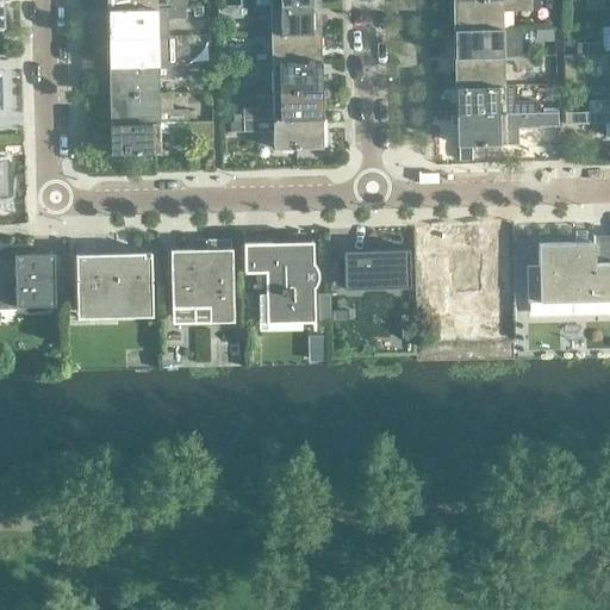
[(502,27),(502,11),(531,10),(530,0),(468,0),(453,0),(453,29),(502,27)]
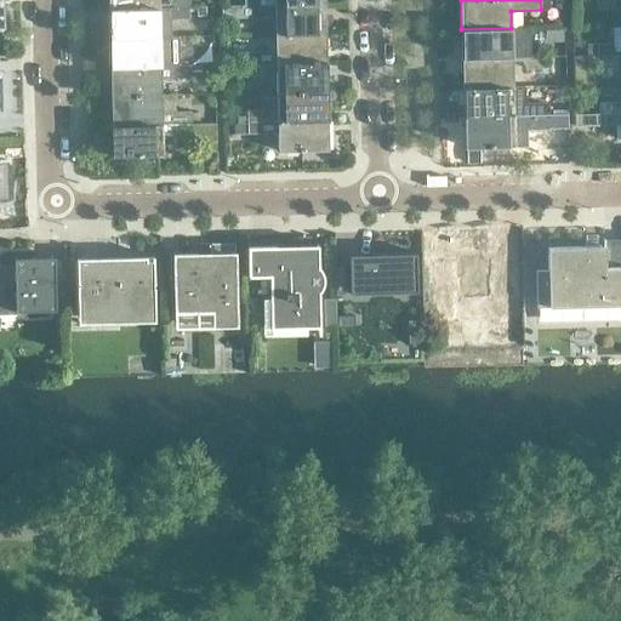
[(325,33),(324,4),(245,5),(245,17),(275,16),(275,34),(325,33)]
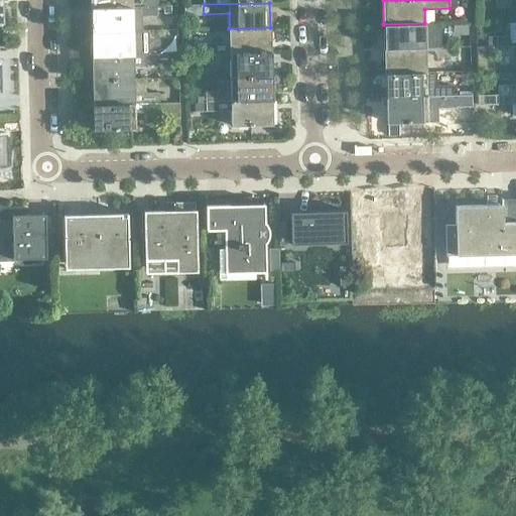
[(132,30),(144,30),(144,15),(157,15),(156,6),(91,7),(92,31),(132,30)]
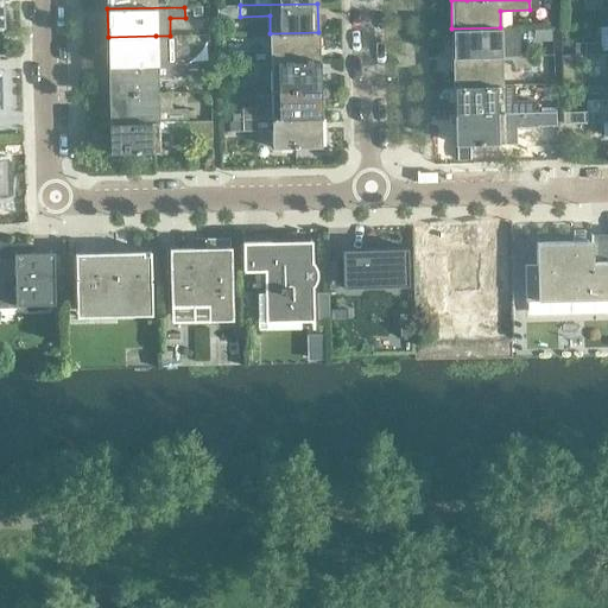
[(501,52),(500,27),(451,29),(453,57),(531,56),(530,44),(515,44),(512,52),(501,52)]
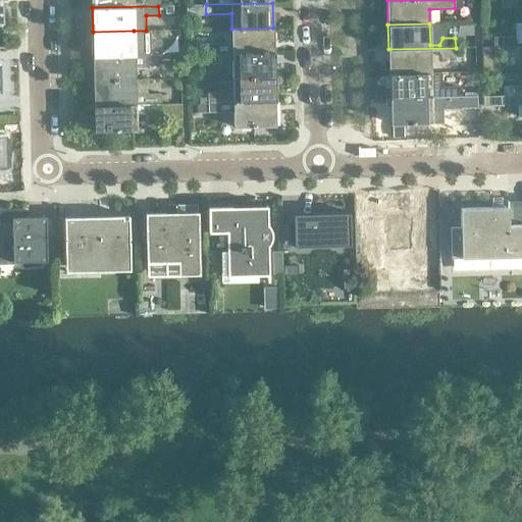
[(273,52),(273,28),(231,29),(231,43),(207,44),(207,53),(273,52)]
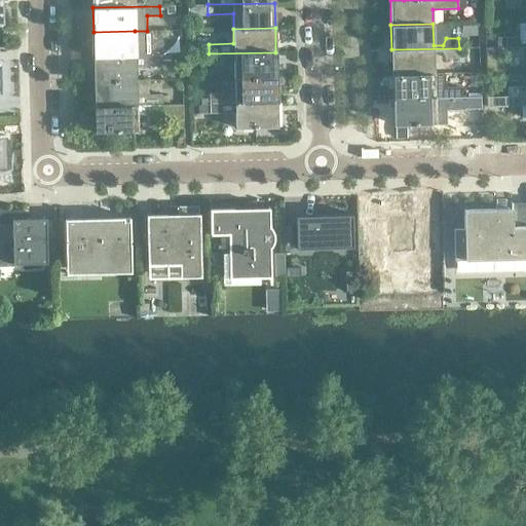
[(135,52),(135,31),(94,32),(94,57),(161,55),(160,45),(148,45),(144,52),(135,52)]
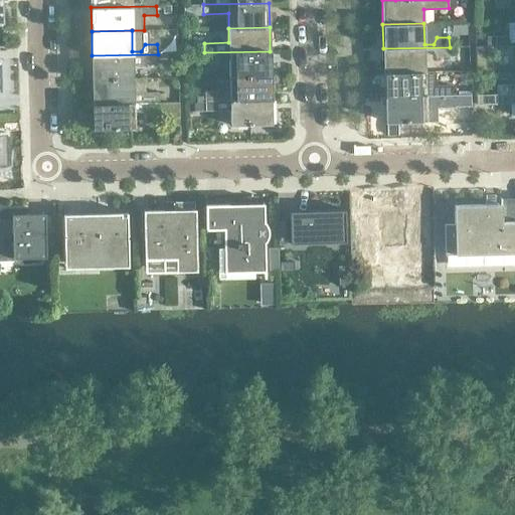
[(514,45),(514,42),(512,42),(508,36),(495,36),(496,46),(514,45)]
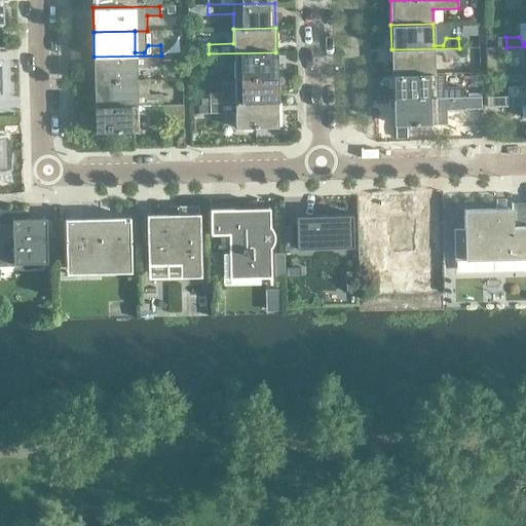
[(525,46),(506,47),(506,57),(519,57),(523,49),(525,49),(525,46)]
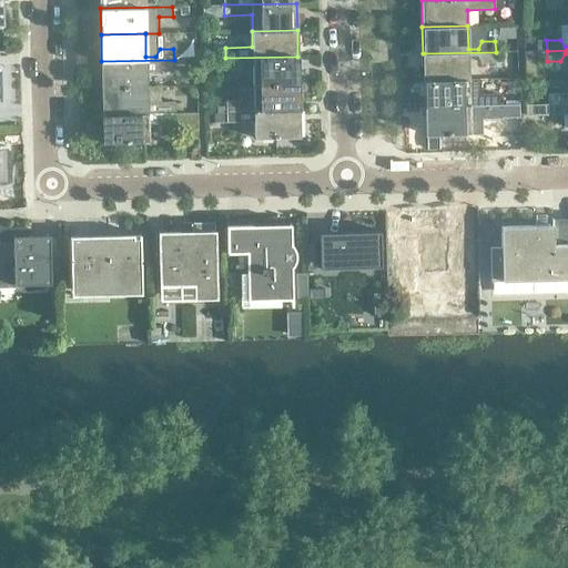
[(468,79),(468,56),(478,56),(482,63),(496,62),(496,52),(423,53),(424,80),(468,79)]
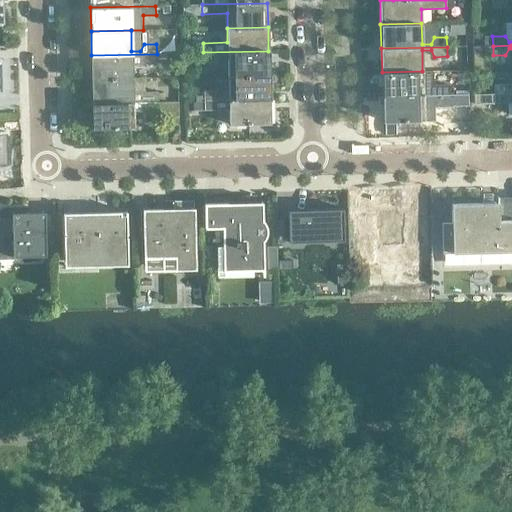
[(269,75),(268,51),(203,52),(203,62),(216,62),(219,55),(228,55),(228,76),(269,75)]
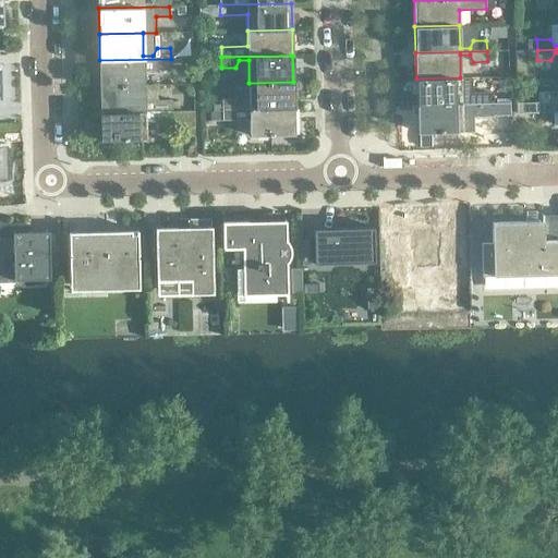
[(144,85),(144,70),(171,69),(171,59),(99,60),(100,86),(144,85)]
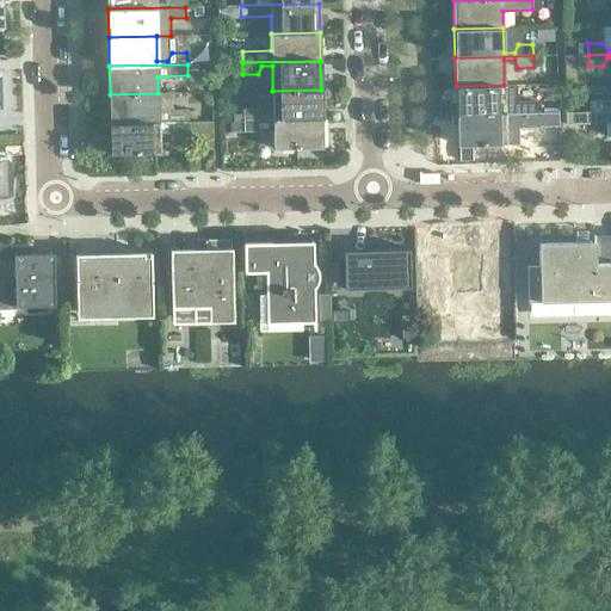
[(505,103),(504,85),(456,86),(456,115),(535,113),(535,102),(505,103)]
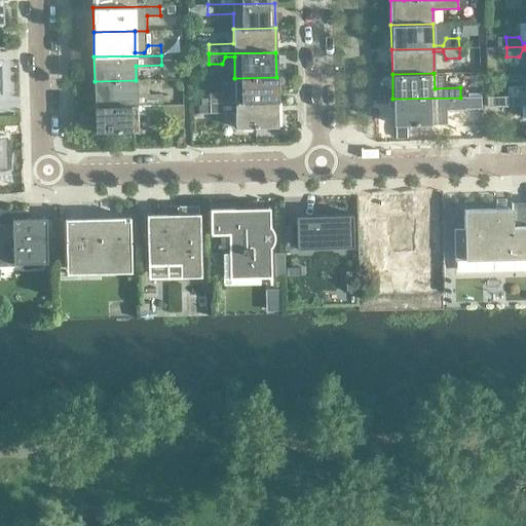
[(276,102),(276,77),(234,78),(235,100),(226,100),(222,92),(210,94),(210,103),(276,102)]
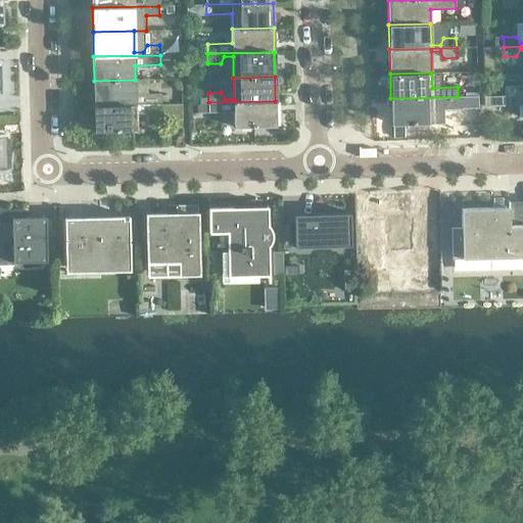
[(135,95),(135,80),(94,81),(94,105),(161,104),(161,94),(135,95)]
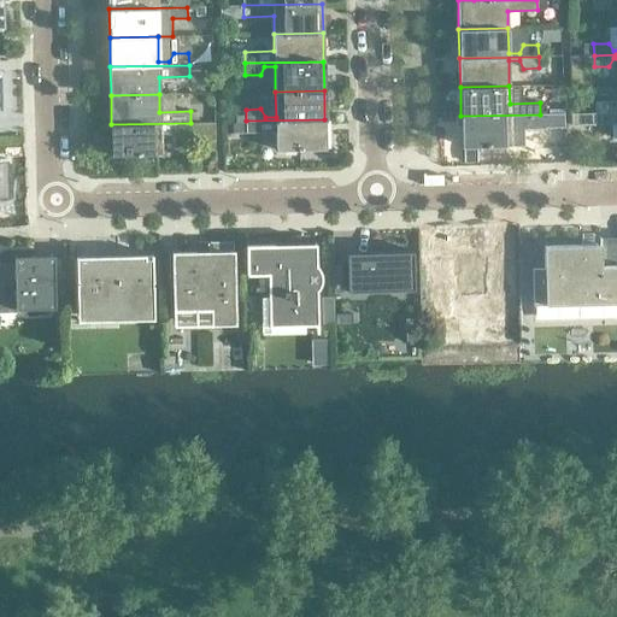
[(616,112),(616,109),(615,109),(610,101),(595,101),(595,113),(616,112)]
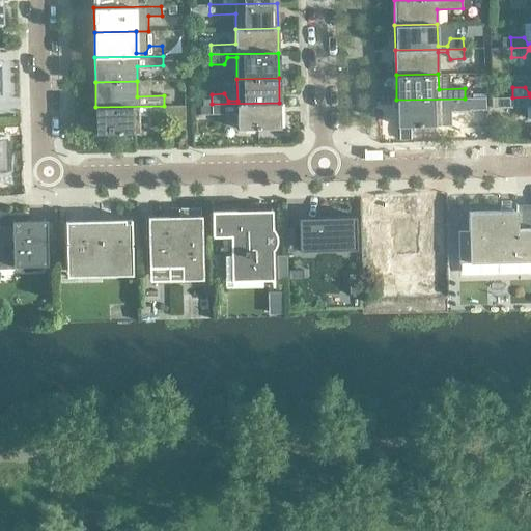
[(530,96),(512,98),(499,98),(499,108),(530,106),(530,96)]
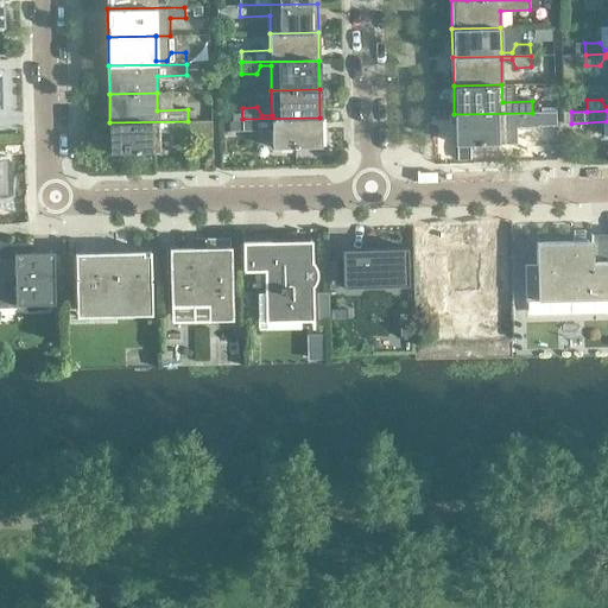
[(502,143),(502,116),(513,116),(517,125),(532,124),(532,113),(454,114),(455,144),(502,143)]
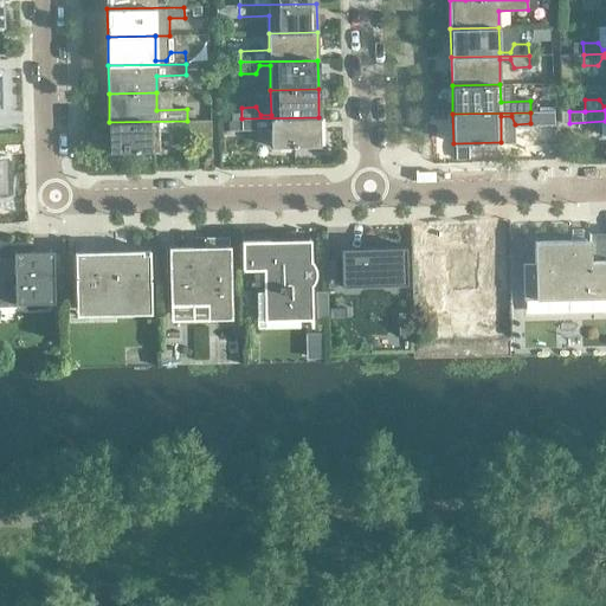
[(320,147),(318,117),(242,118),(242,130),(257,130),(260,122),(271,122),(271,147),(320,147)]
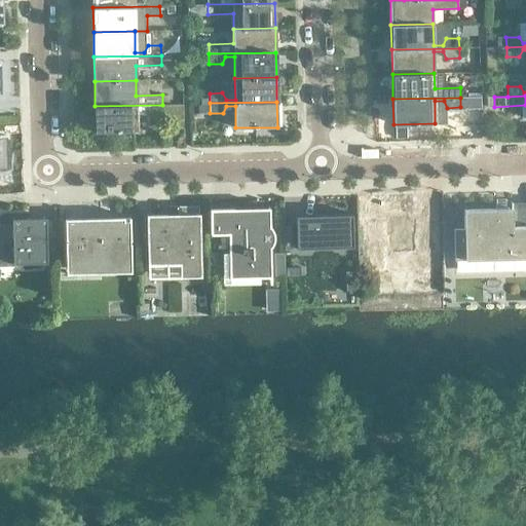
[(137,130),(137,108),(146,108),(149,114),(162,114),(162,105),(95,106),(96,132),(137,130)]
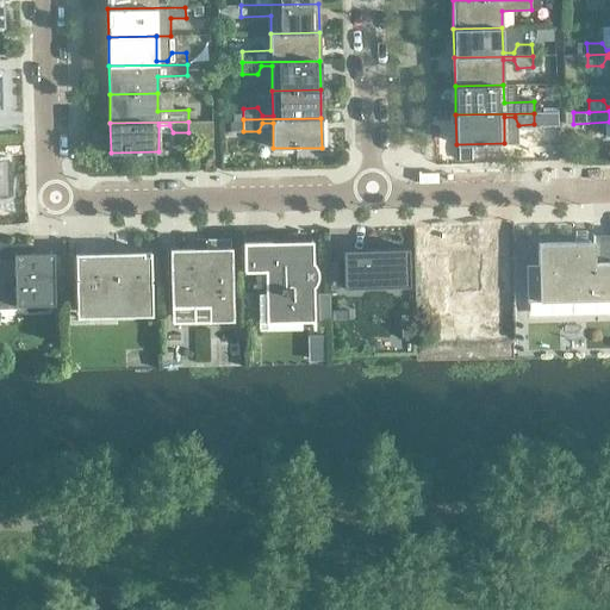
[(511,294),(510,259),(500,259),(500,256),(498,256),(498,237),(479,237),(480,246),(459,246),(459,229),(425,230),(427,256),(443,255),(446,304),(461,304),(461,297),(481,296),(481,303),(502,303),(500,296),(511,294)]
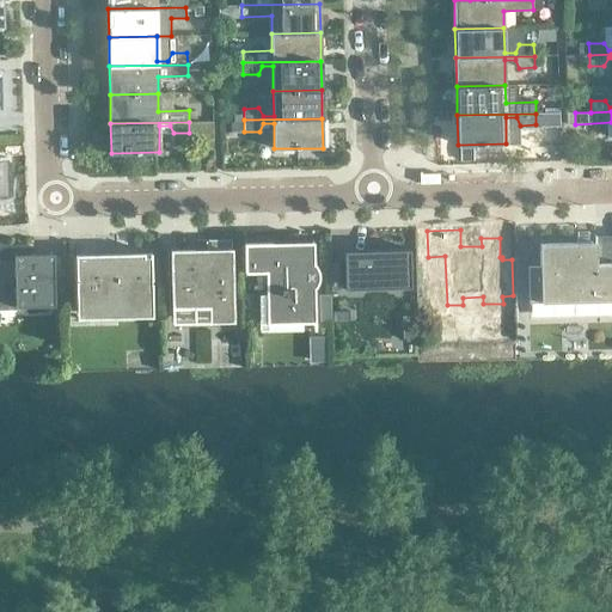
[(611,299),(611,234),(594,236),(594,243),(539,244),(540,267),(528,267),(530,304),(542,303),(542,301),(611,299)]
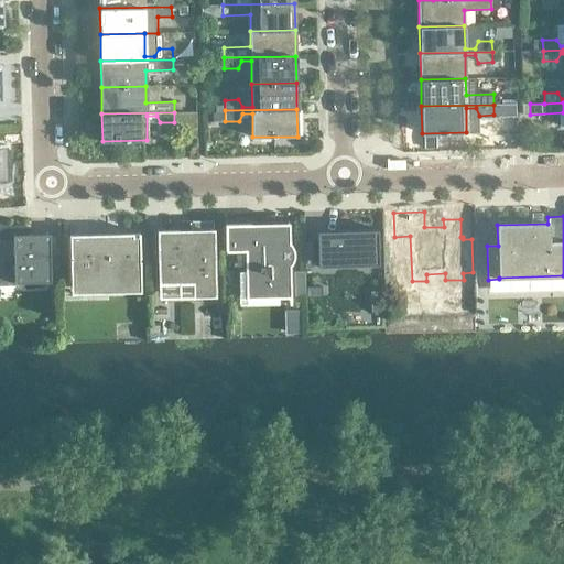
[(217,288),(216,235),(194,235),(194,225),(174,226),(174,240),(172,240),(173,291),(187,291),(187,288),(217,288)]
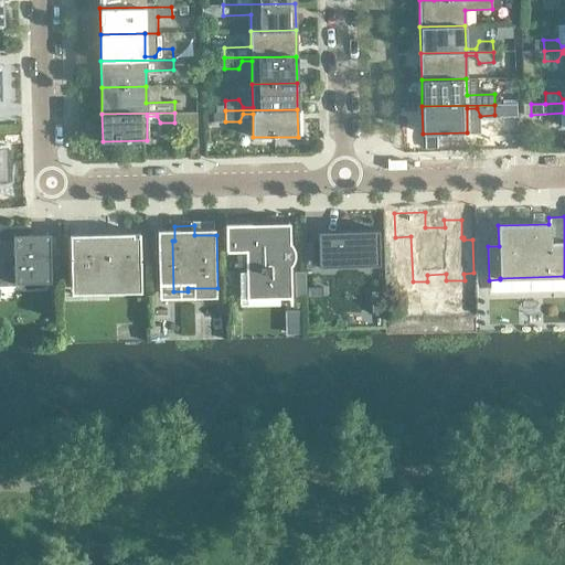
[(297,288),(296,231),(252,231),(253,288),(297,288)]
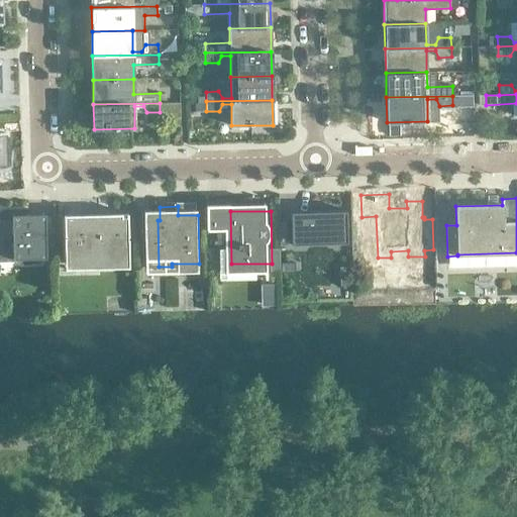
[(347,243),(346,211),(315,211),(290,212),(291,221),(291,244),(293,244),(307,244),(331,243),(345,243),(347,243)]
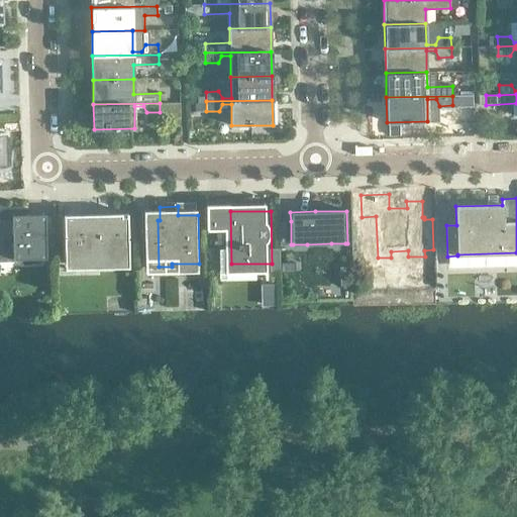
[(128,263),(127,216),(127,214),(64,215),(65,259),(99,257),(100,264),(128,263)]
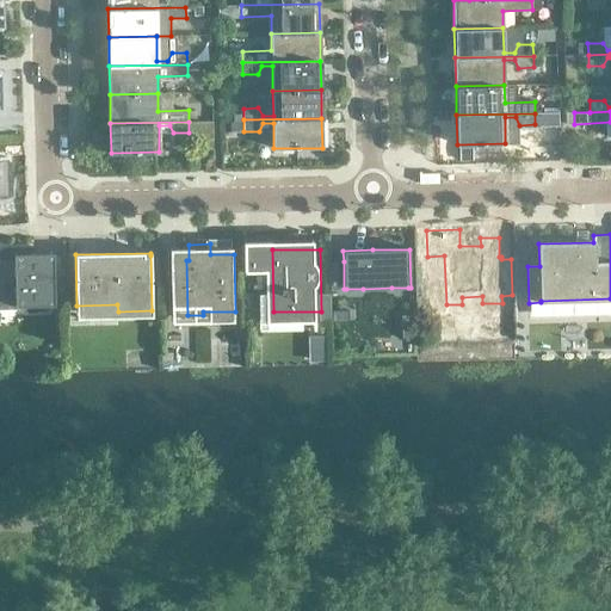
[(0,303),(54,303),(53,255),(0,255),(0,303)]
